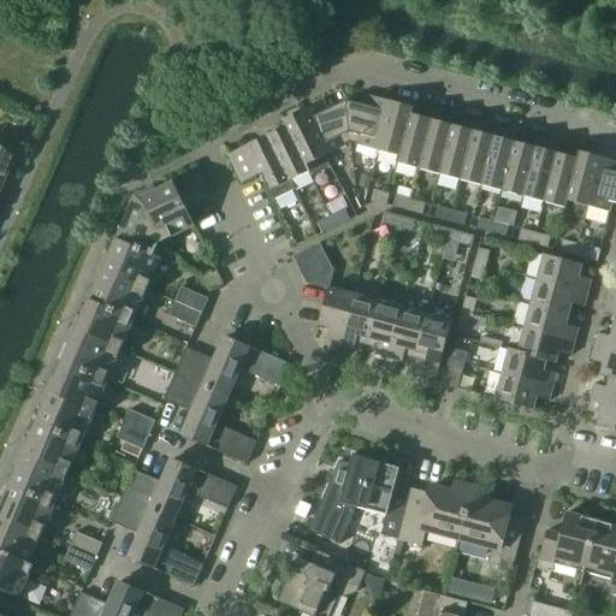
[(353,143),(379,150),(392,101),(371,96),(368,106),(348,101),(353,143)]
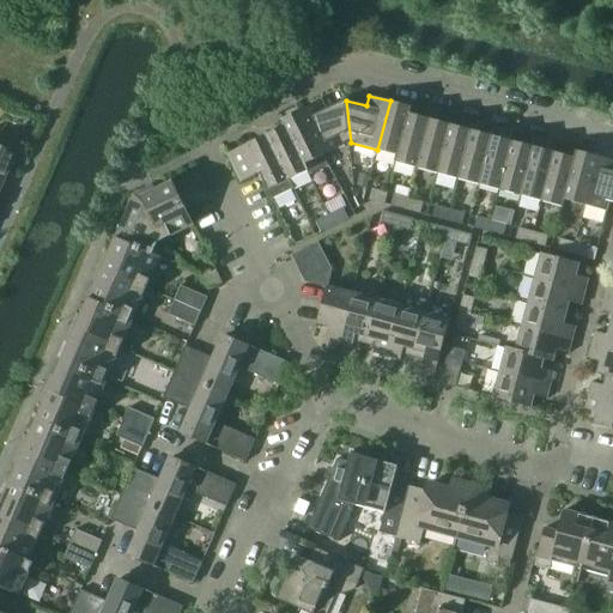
[(325,155),(351,143),(346,101),(328,109),(323,99),(303,110),(325,155)]
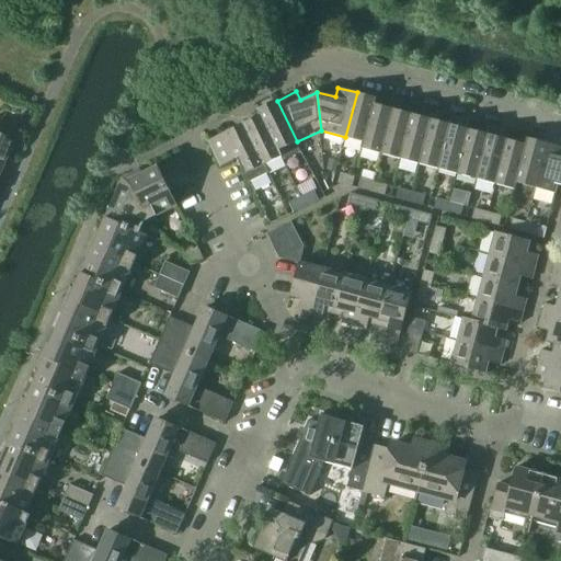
[(345,137),(364,142),(365,142),(375,104),(376,104),(378,98),(357,92),(345,137)]
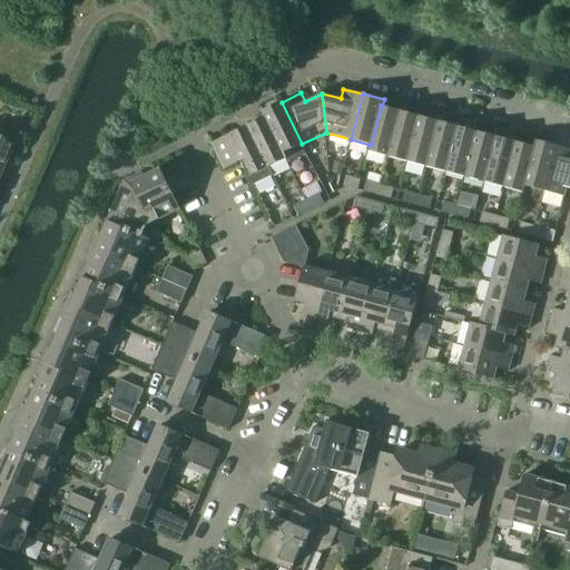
[(306,154),(302,144),(282,102),(263,111),(265,118),(266,117),(284,153),(285,153),(287,158),(287,159),(288,163),(306,154)]
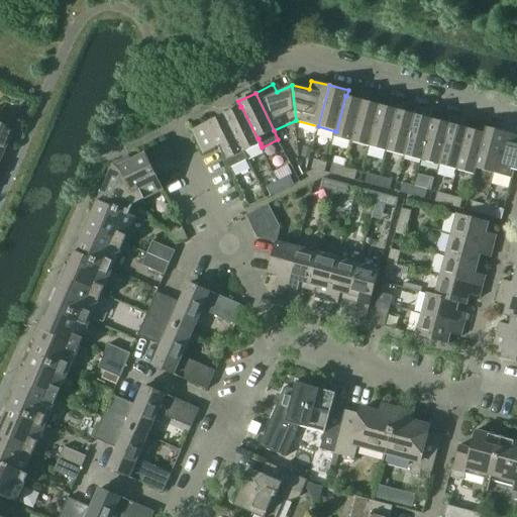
[(333,136),(352,141),(363,101),(346,96),(345,96),(336,131),(335,131),(333,136)]
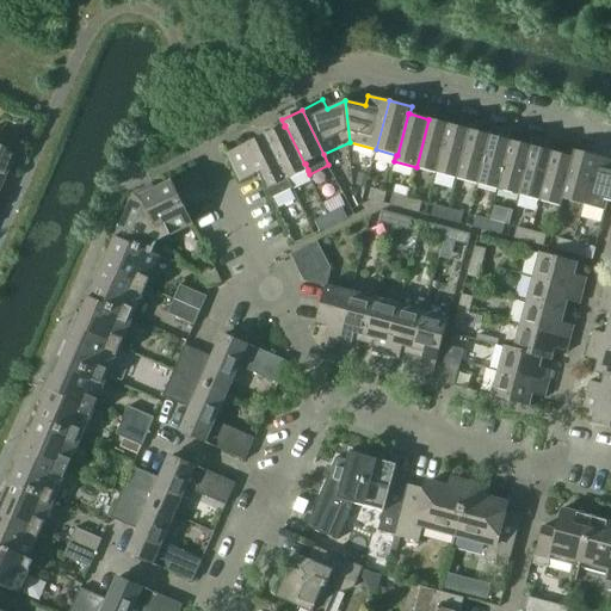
[(417,167),(437,173),(450,124),(429,119),(417,167)]
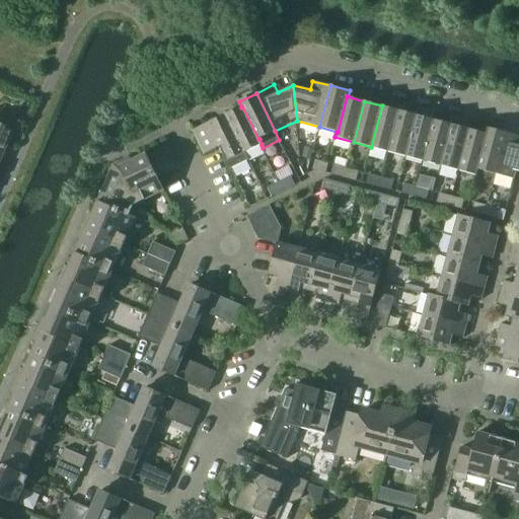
[(371,147),(388,151),(399,110),(382,105),(371,147)]
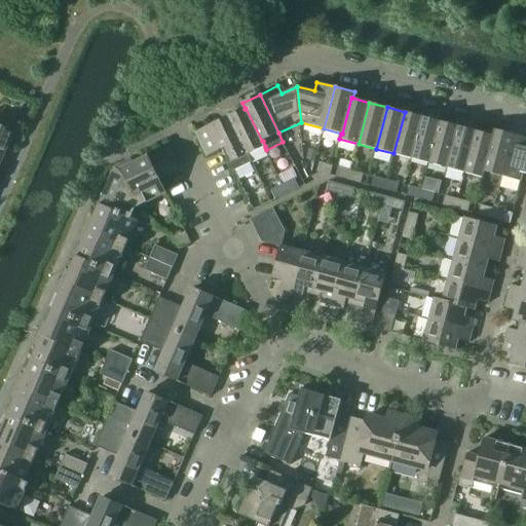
[(249,154),(265,147),(265,146),(263,141),(262,141),(246,108),(245,109),(229,116),(248,154),(249,154)]
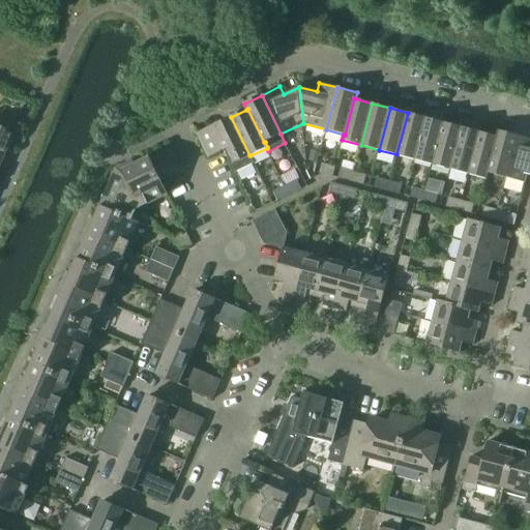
[(396,154),(415,159),(427,117),(408,113),(396,154)]
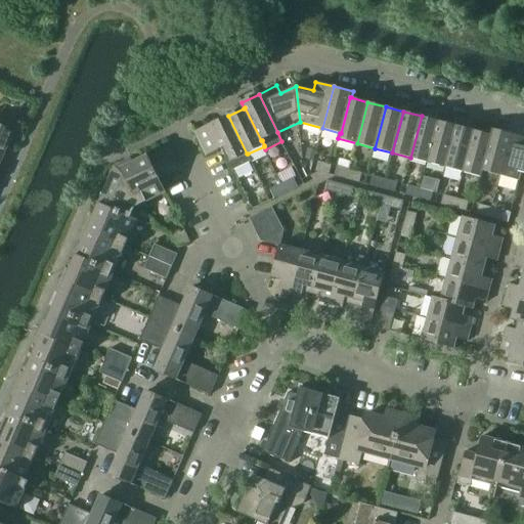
[(228,116),(194,132),(206,156),(222,147),(233,170),(251,161),(248,154),(247,154),(228,116)]
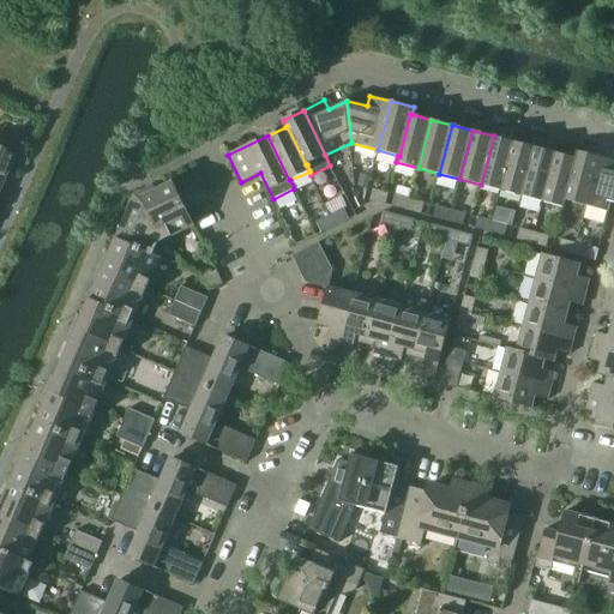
[(481,185),(501,191),(515,142),(494,136),(481,185)]
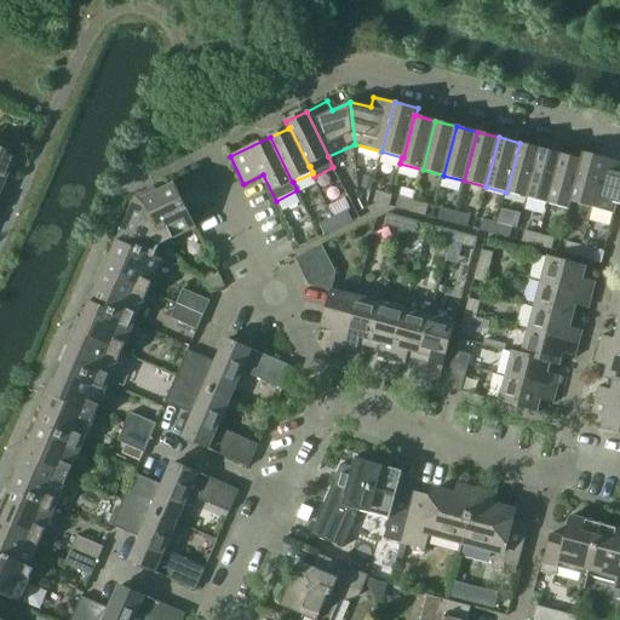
[(506,193),(527,197),(540,149),(520,143),(506,193)]
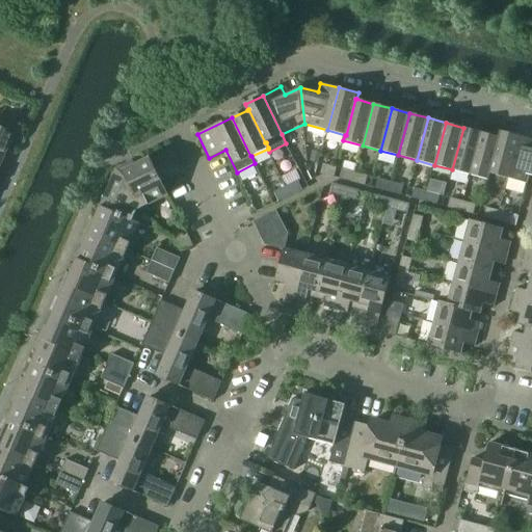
[(452,169),(471,175),(482,132),(463,128),(452,169)]
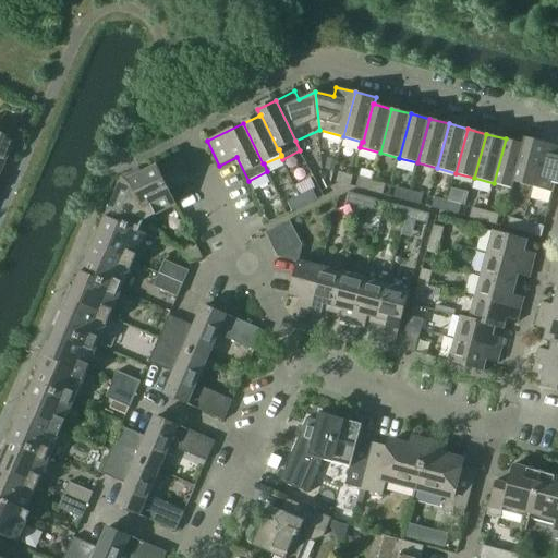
[(0,135),(0,161),(7,166),(10,158),(5,156),(12,141),(0,135)]
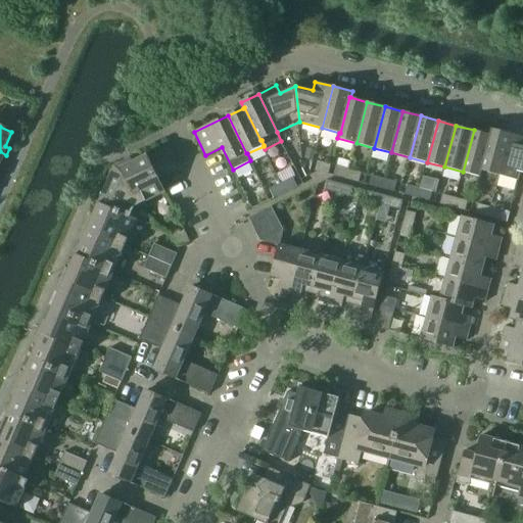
[(483,171),(500,175),(511,134),(492,129),(490,135),(491,135),(482,171),(483,171)]
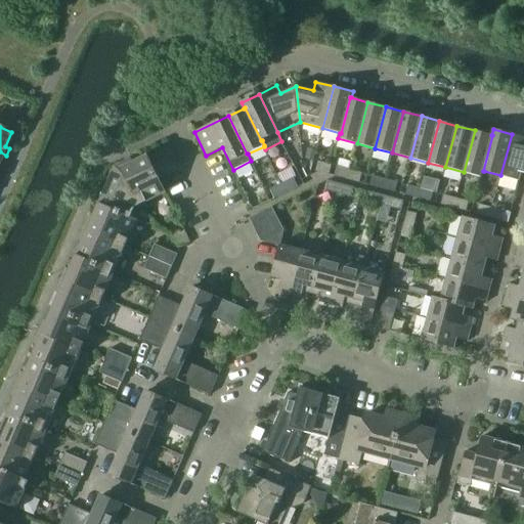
[(482,177),(484,171),(483,171),(492,135),(491,135),(475,130),(464,172),(482,177)]
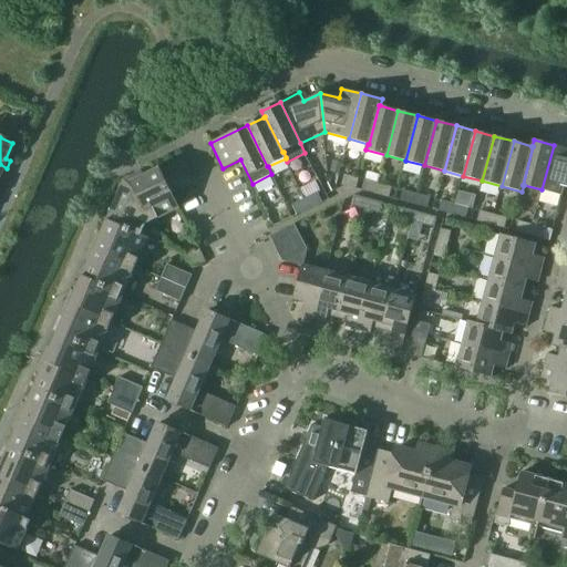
[(565,186),(566,186),(566,147),(554,145),(542,189),(562,195),(565,186)]
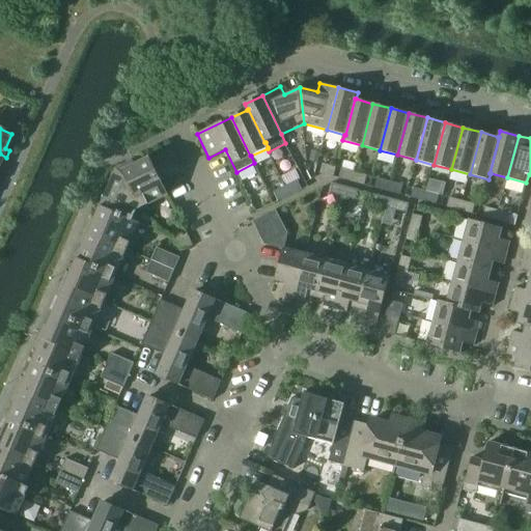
[(127,164),(121,166),(142,207),(168,194),(162,180),(184,170),(172,146),(135,164),(134,163),(128,166),(127,164)]
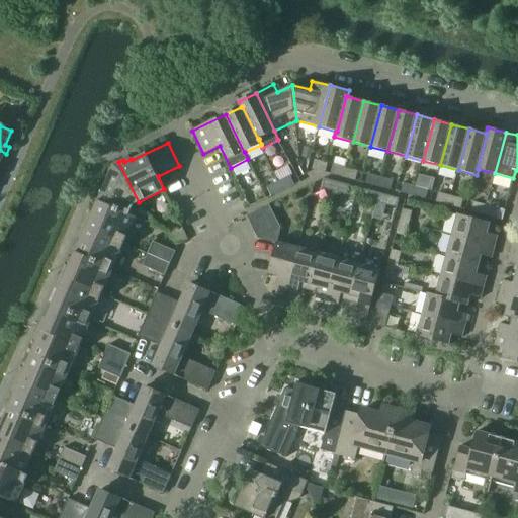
[(305,148),(303,157),(310,158),(313,149),(305,148)]
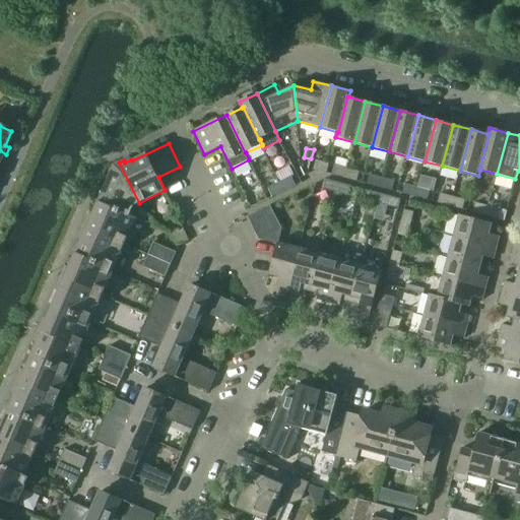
[(314,170),(327,173),(329,164),(317,160),(314,170)]
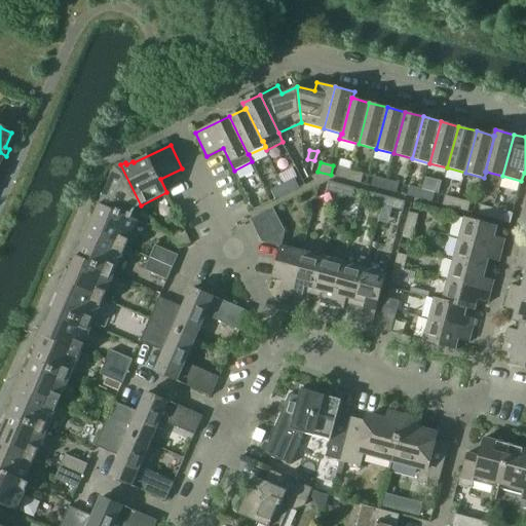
[(115,167),(100,204),(138,221),(138,220),(132,217),(136,208),(141,205),(120,164),(115,167)]
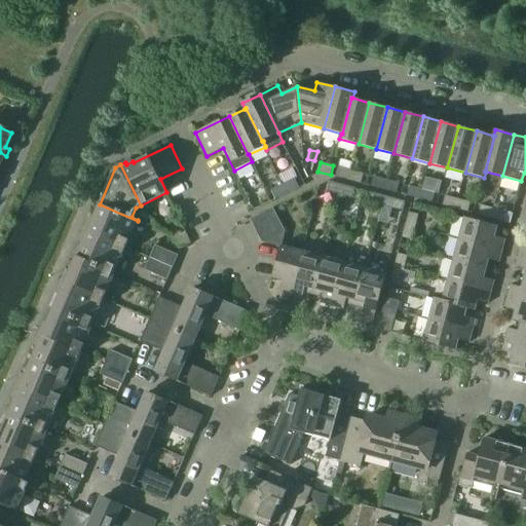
[(336,177),(348,180),(351,171),(338,166),(336,177)]
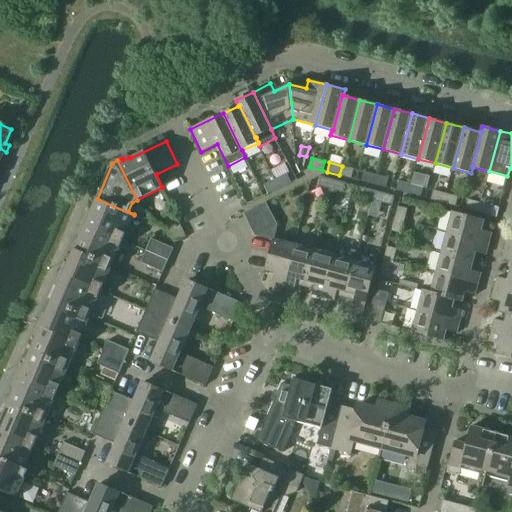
[(342,166),(339,175),(351,178),(354,169),(342,166)]
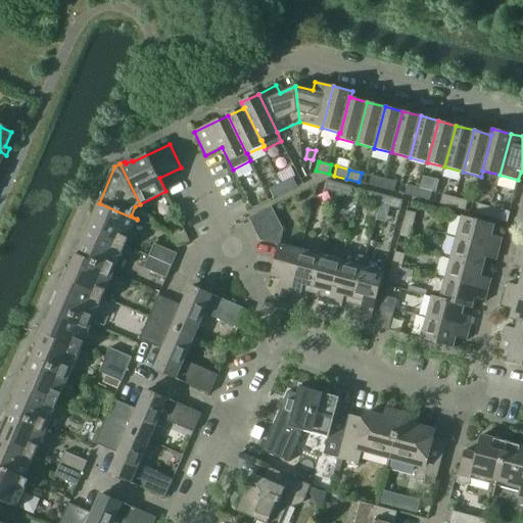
[(370,185),(382,188),(385,179),(372,176),(370,185)]
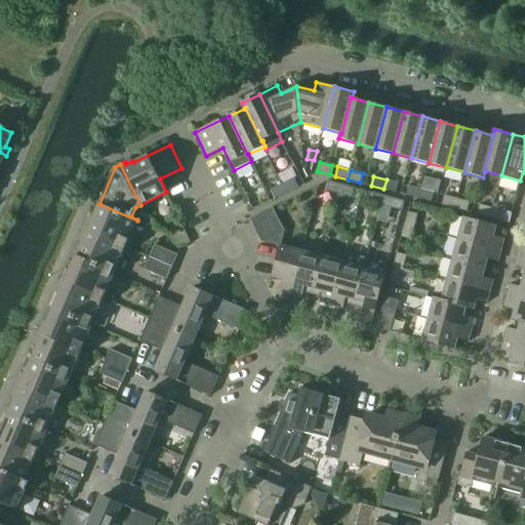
[(294,178),(283,185),(287,193),(299,188),(294,178)]
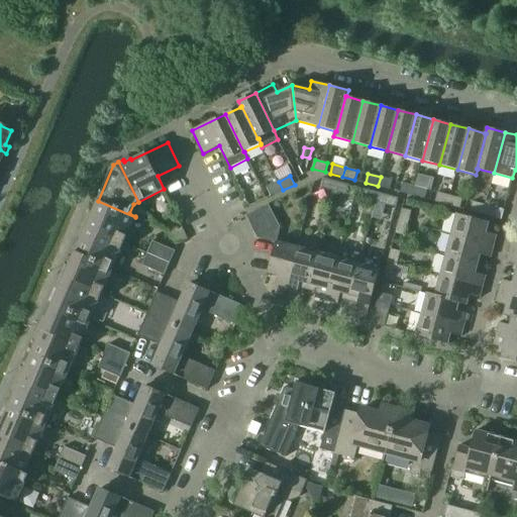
[(381,177),(378,186),(390,189),(393,180),(381,177)]
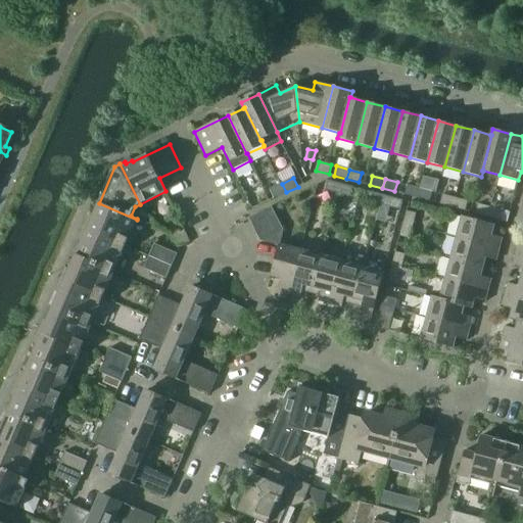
[(326,190),(338,193),(341,184),(328,180),(326,190)]
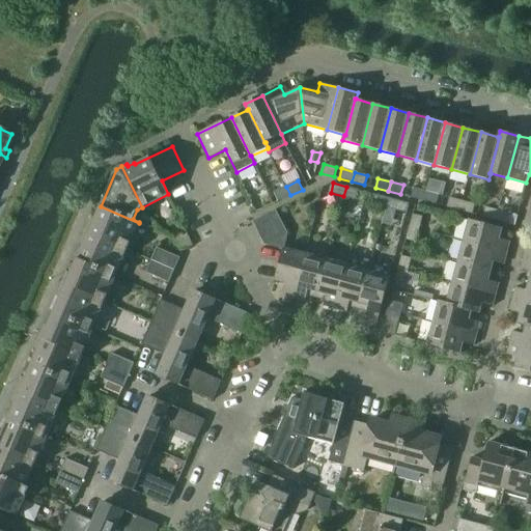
[(290,195),(286,187),(275,192),(279,201),(290,195)]
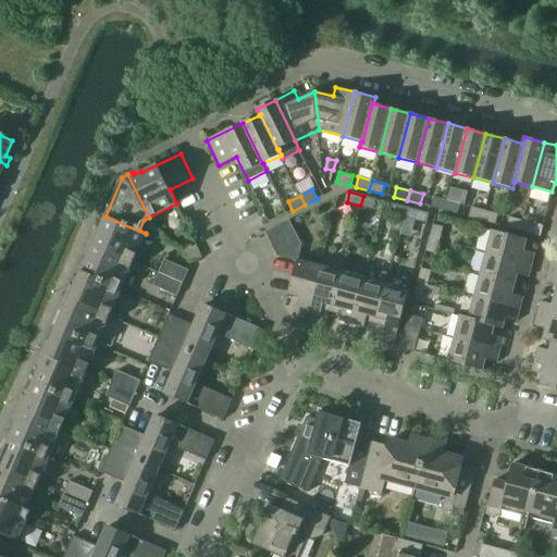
[(363,196),(360,206),(374,209),(376,199),(363,196)]
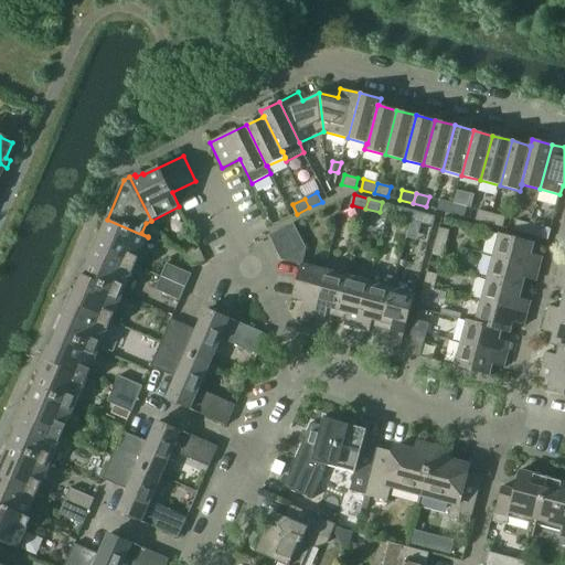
[(438,210),(451,213),(454,203),(440,200),(438,210)]
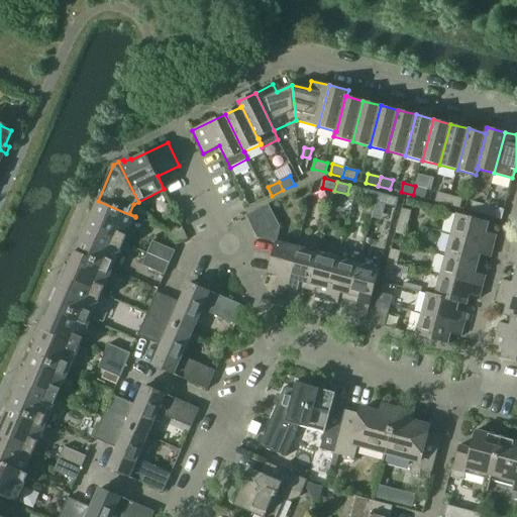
[(415,186),(413,195),(425,199),(427,189),(415,186)]
